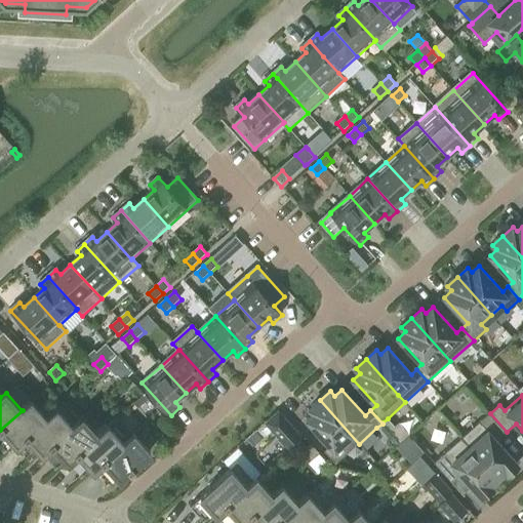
[(143,396),(133,404),(138,409),(147,400),(143,396)]
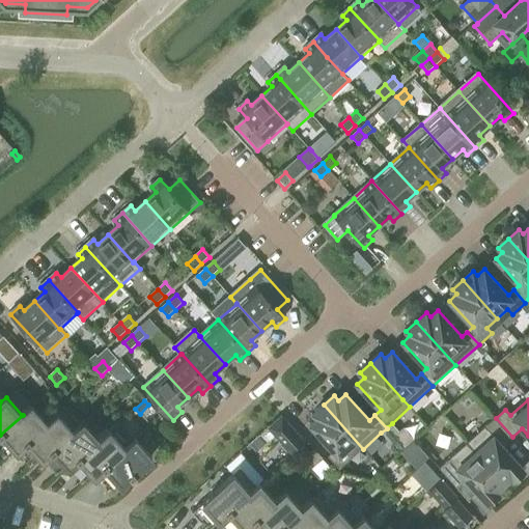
[(363,449),(324,405),(313,414),(317,419),(310,425),(334,451),(330,455),(341,469),(363,449)]
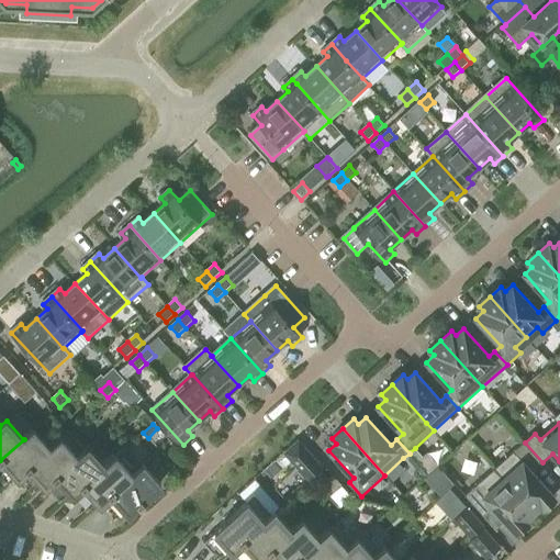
[(24,439),(0,460),(0,479),(0,480),(11,470),(19,478),(52,448),(51,448),(34,429),(23,439),(24,439)]
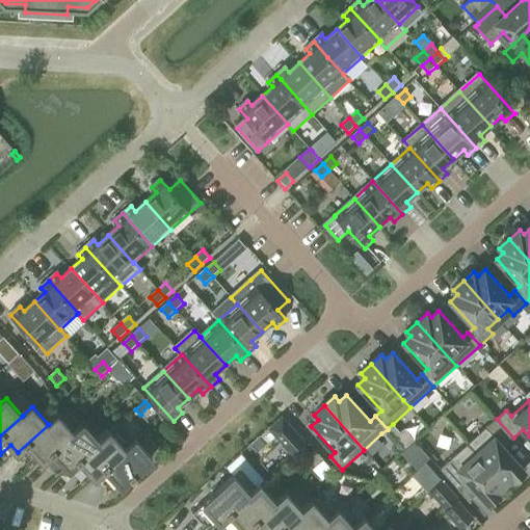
[(49,424),(18,452),(27,462),(36,453),(44,460),(81,427),(81,426),(64,408),(48,424),(49,424)]
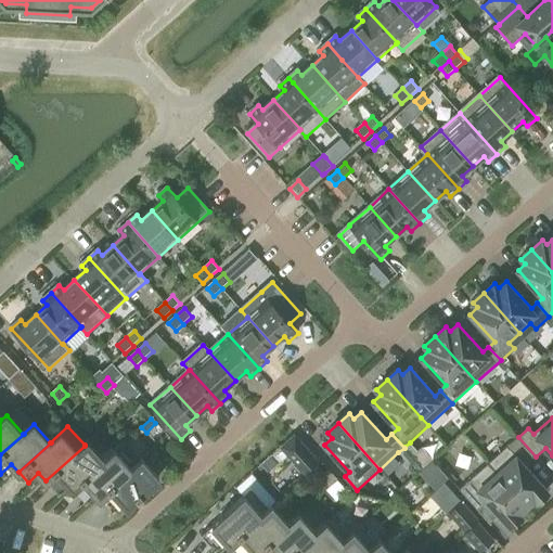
[(307,475),(320,464),(295,437),(283,448),(307,475)]
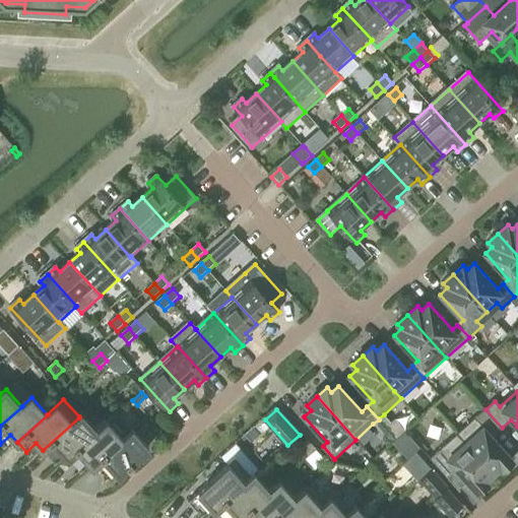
[(486,409),(458,435),(494,474),(501,468),(504,470),(515,460),(493,436),(502,428),(486,409)]
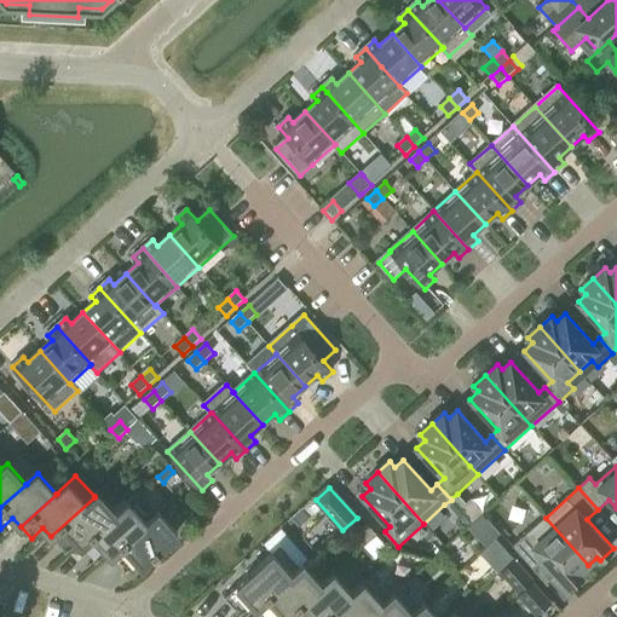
[(150,517),(160,507),(142,490),(133,501),(150,517)]
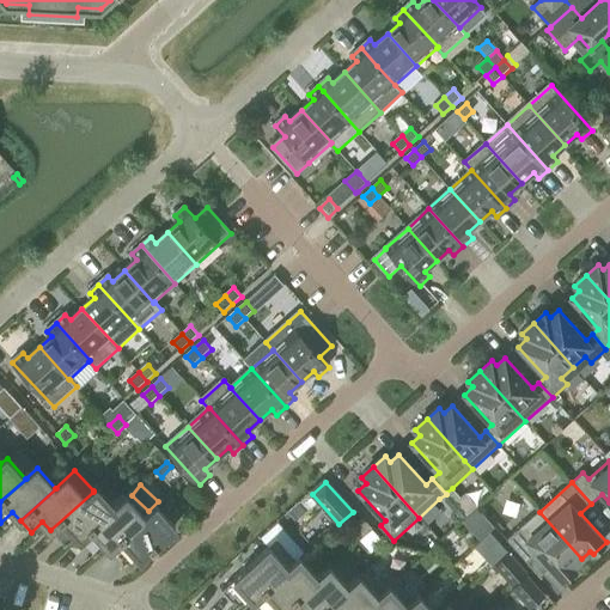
[(93,492),(50,530),(61,542),(72,531),(80,540),(116,507),(115,507),(97,487),(93,490),(93,492)]
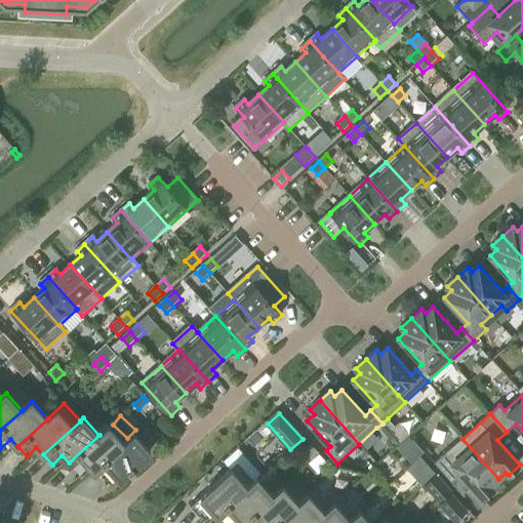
[(388,418),(383,423),(395,436),(400,432),(388,418)]
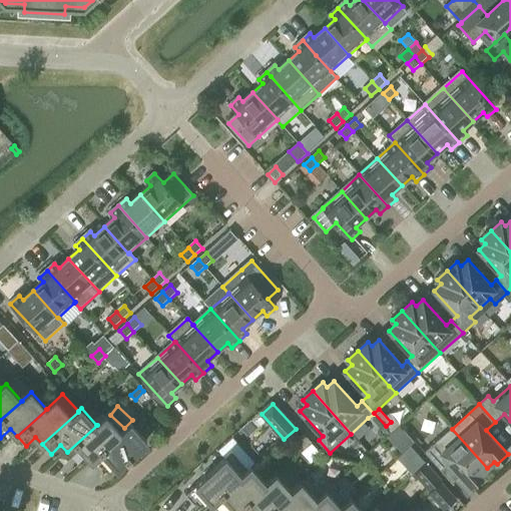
[(374,414),(368,418),(380,431),(385,427),(374,414)]
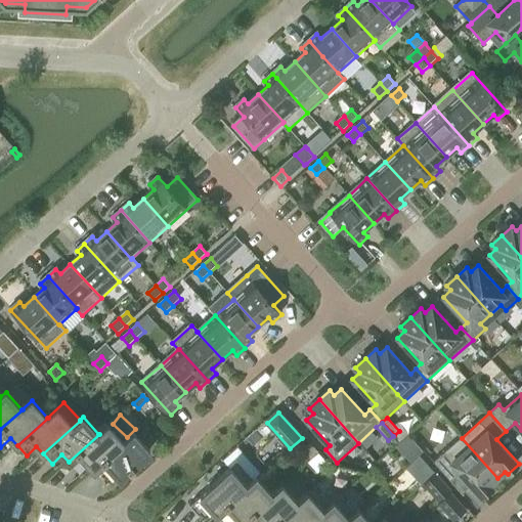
[(109,425),(98,434),(99,434),(69,462),(78,472),(87,463),(94,471),(125,442),(124,442),(109,425)]
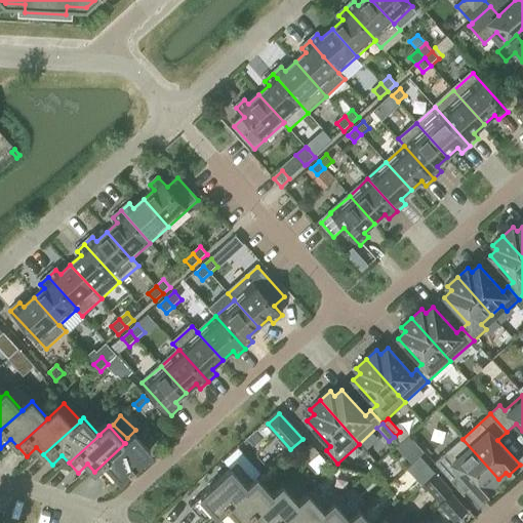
[(134,434),(124,443),(125,443),(94,472),(104,481),(113,472),(121,480),(130,472),(131,472),(136,468),(135,467),(151,452),(134,434)]
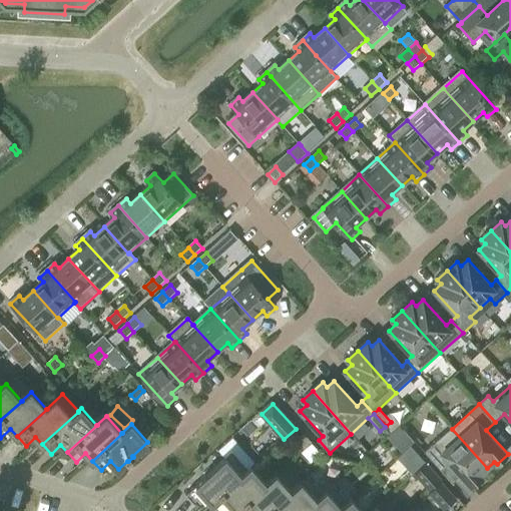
[(389,440),(403,455),(412,447),(416,444),(401,429),(389,440)]
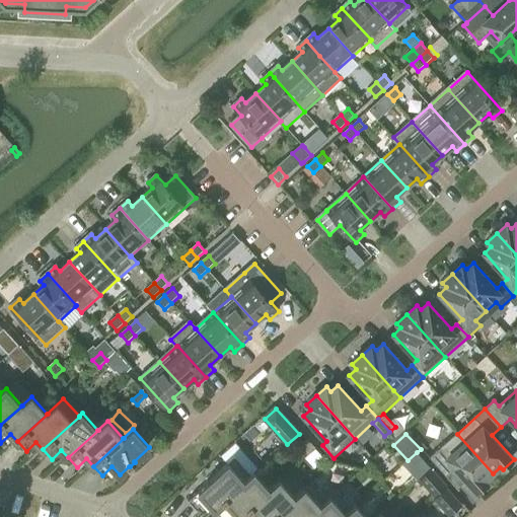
[(493,473),(457,434),(430,458),(446,475),(455,467),(477,493),(489,483),(486,479),(493,473)]
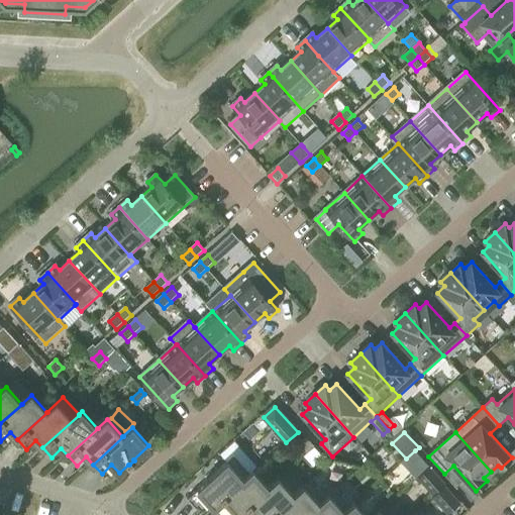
[(315,447),(306,438),(298,446),(306,455),(315,447)]
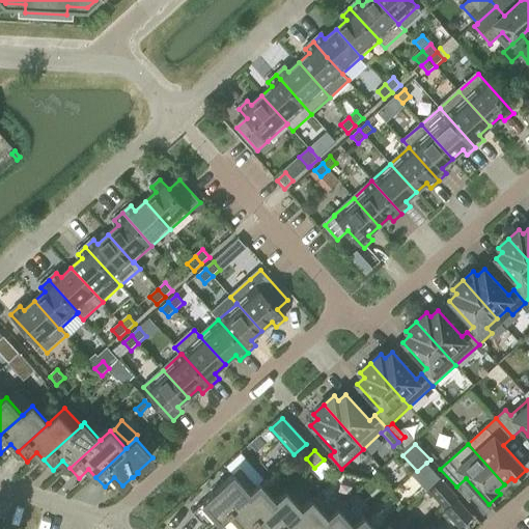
[(333,470),(324,460),(314,468),(313,469),(323,479),(333,470)]
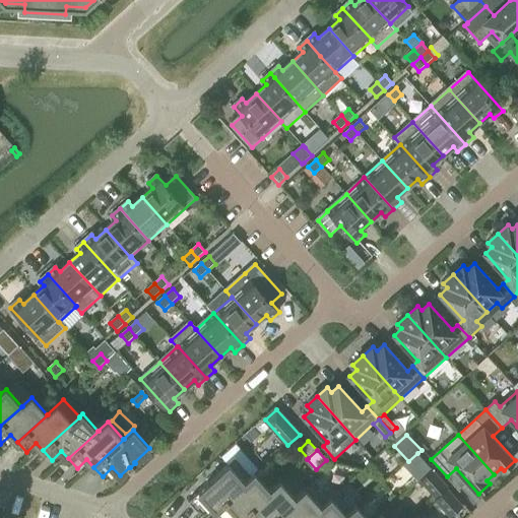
[(408,461),(403,466),(419,483),(422,481),(425,478),(434,470),(417,453),(408,461)]
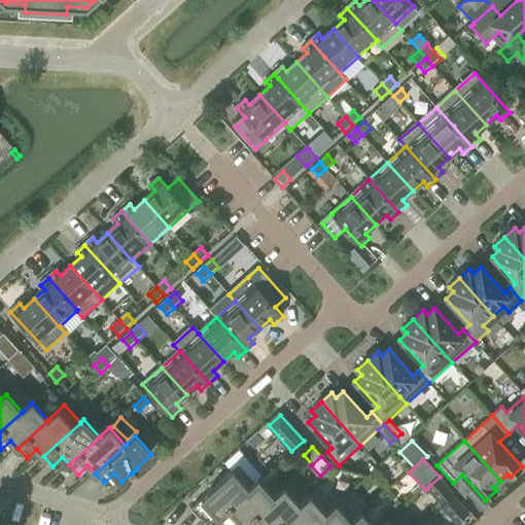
[(255,484),(254,483),(239,465),(213,489),(212,488),(207,493),(208,493),(191,509),(201,518),(211,509),(218,517),(255,484)]
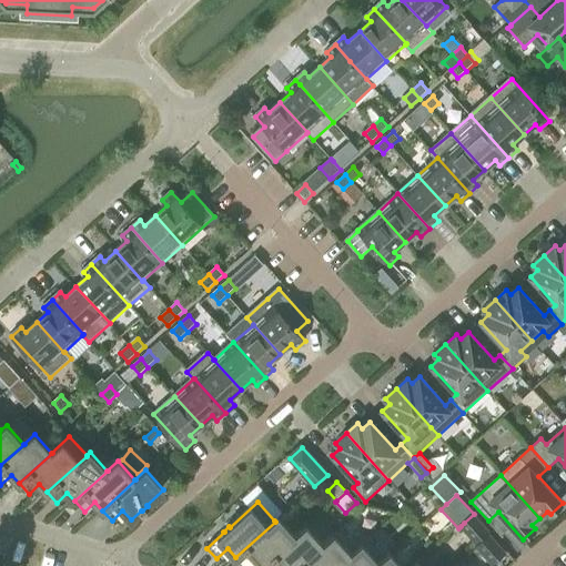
[(461,526),(474,541),(487,528),(474,514),(464,523),(461,526)]
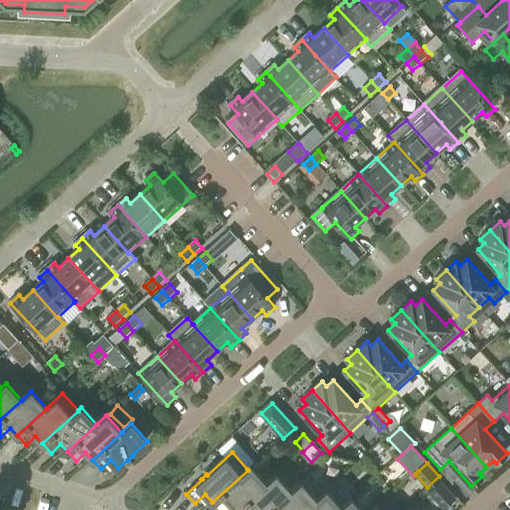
[(251,466),(247,469),(248,470),(212,502),(218,509),(223,509),(231,503),(236,509),(238,509),(267,484),(266,483),(251,466)]
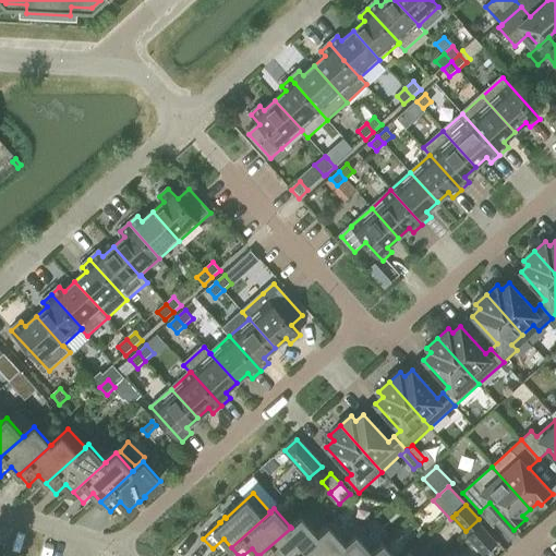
[(291,528),(260,555),(295,555),(318,536),(317,535),(301,517),(290,527),(291,528)]
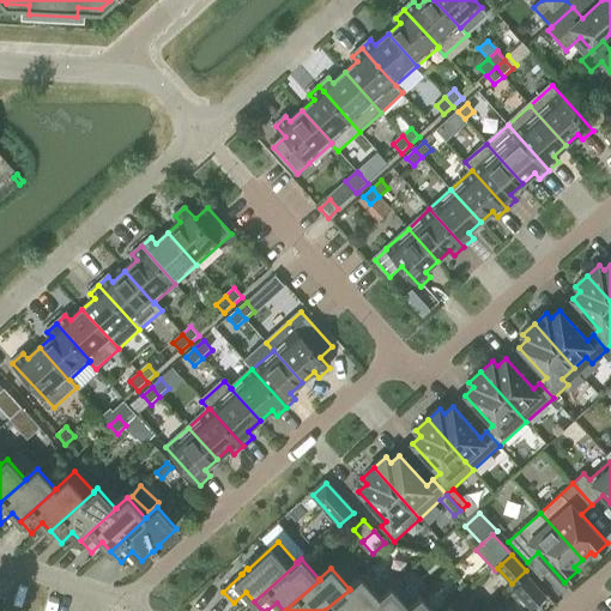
[(350,590),(325,610),(366,610),(387,592),(368,572),(349,588),(350,590)]
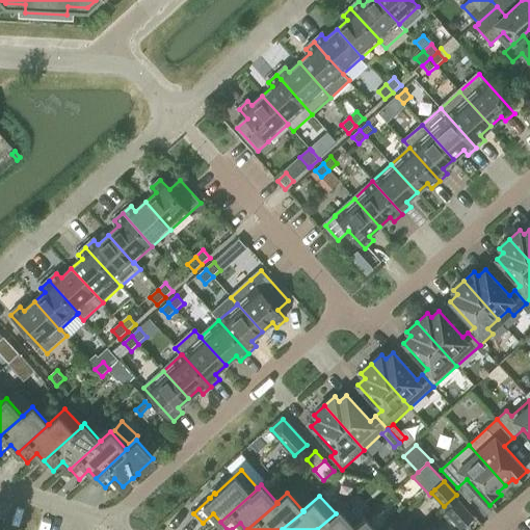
[(458,526),(471,514),(458,501),(446,512),(458,526)]
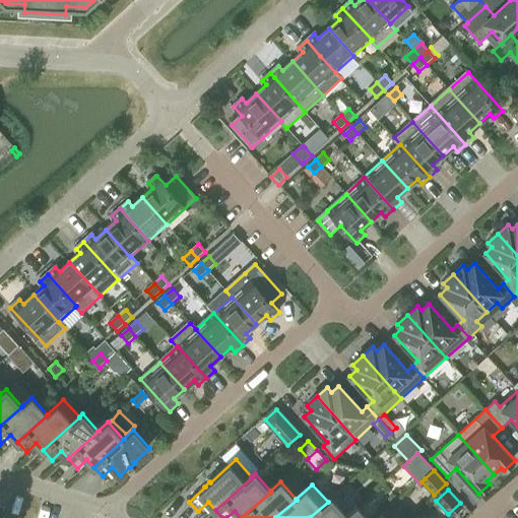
[(328,502),(310,517),(344,517),(353,510),(338,493),(328,502)]
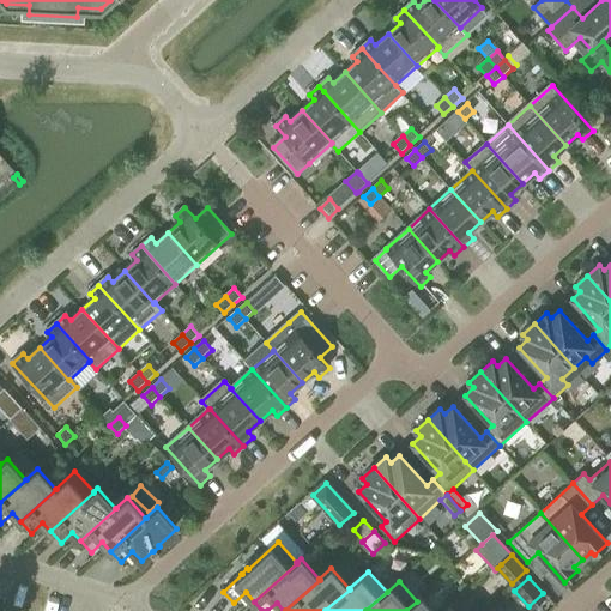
[(433,610),(421,598),(417,602),(406,610),(433,610)]
